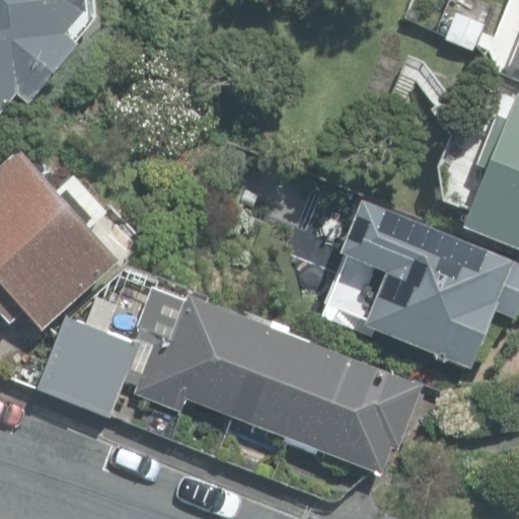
[(0,0),(0,112),(16,93),(29,103),(78,45),(65,33),(85,10),(84,0),(0,0)]
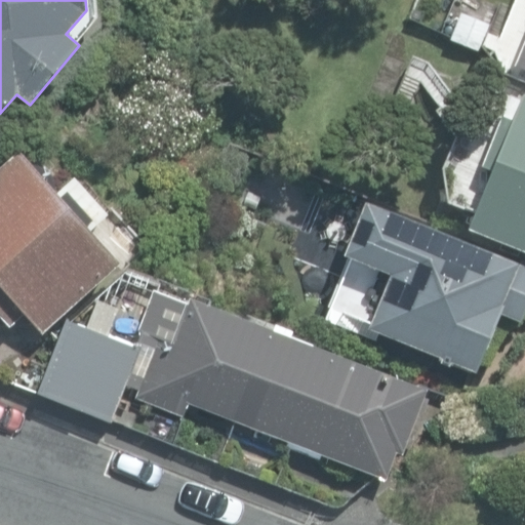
[(451,35),(482,47),(490,25),(459,12),(451,35)]
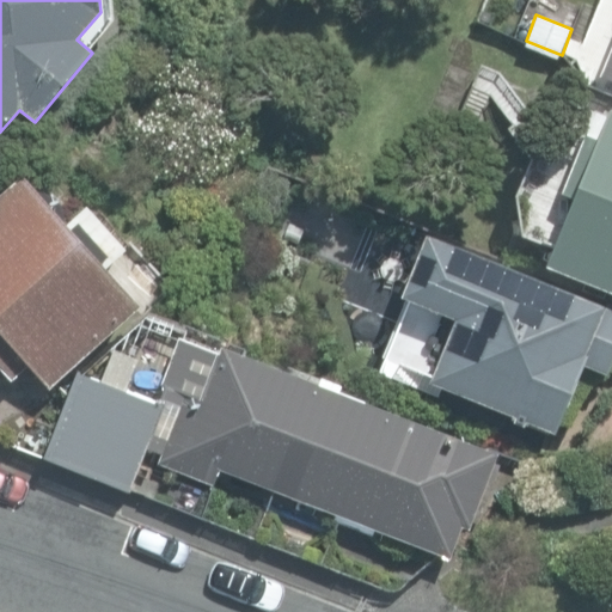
[(611,43),(599,78),(611,83),(611,43)]
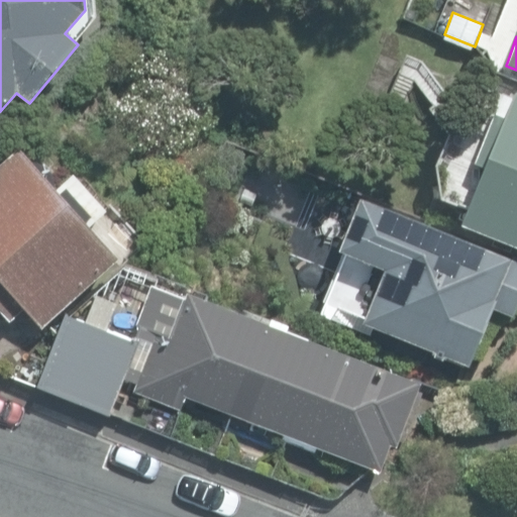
[(459,224),(516,247),(516,94),(515,94),(513,99),(502,95),(474,164),(483,168),(459,224)]
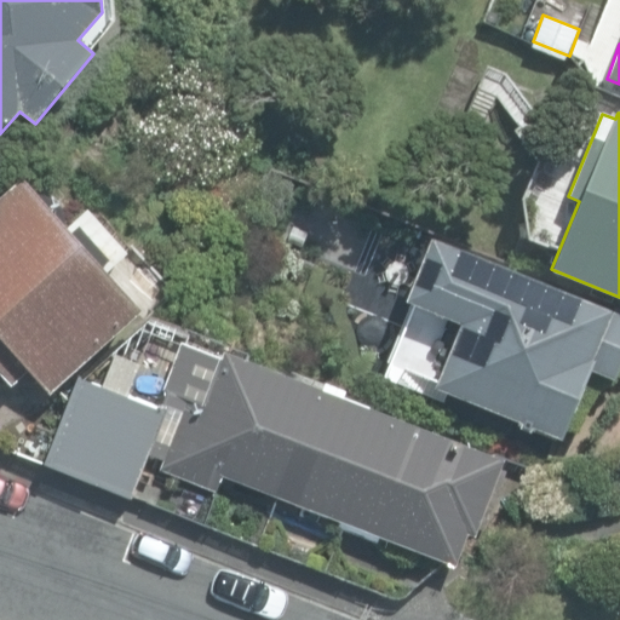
[(0,373),(12,388),(30,371),(51,394),(73,373),(141,313),(112,279),(133,259),(90,211),(68,230),(67,229),(68,222),(67,214),(64,208),(59,202),(53,199),(46,196),(39,197),(24,181),(0,201),(0,373)]
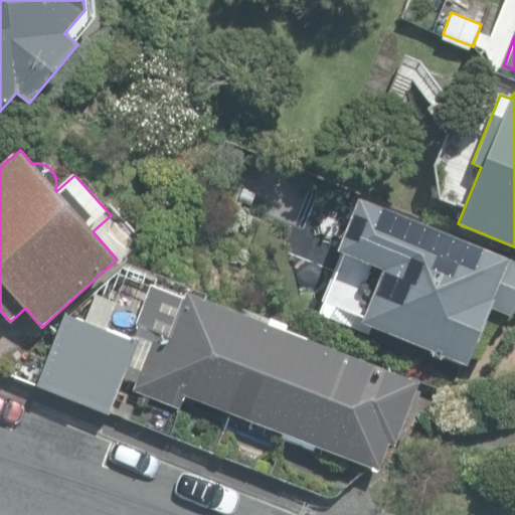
[(323,301),(466,364),(473,347),(477,346),(487,321),(486,315),(489,309),(511,317),(514,308),(514,261),(357,198),(336,249),(344,253),(323,301)]
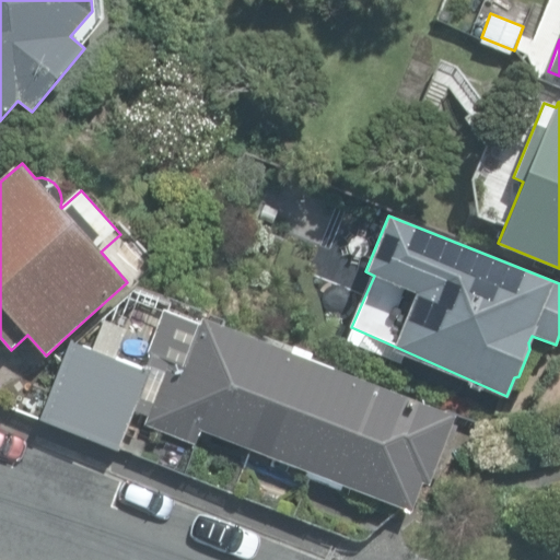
[(343,486),(412,511),(422,481),(430,485),(455,416),(200,321),(171,311),(174,302),(137,288),(80,341),(66,337),(36,417),(120,448),(135,411),(147,416),(143,423),(196,443),(198,436),(213,442),(216,435),(306,469),(304,476),(342,490),(343,486)]
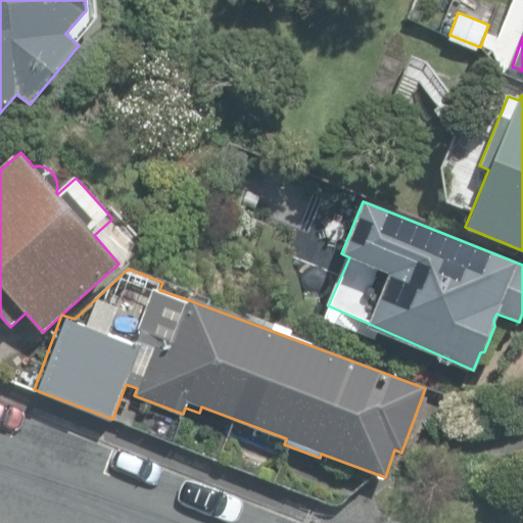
All buildings are outlined.
